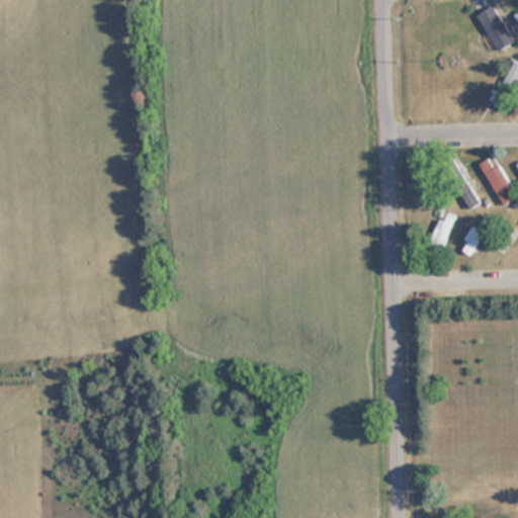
[(517,78),(517,54),(492,105),(502,110),(517,78)]
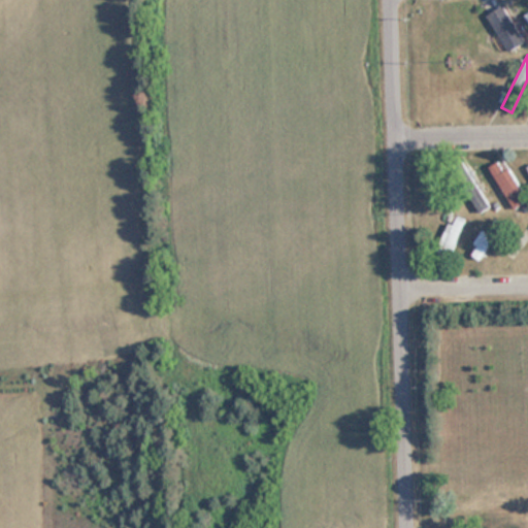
[(527,202),(502,160),(490,167),(515,209),(527,202)]
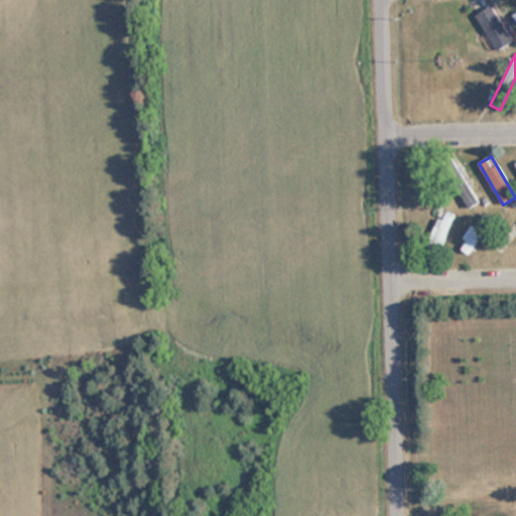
[(461,191),(469,208),(479,203),(470,186),(461,191)]
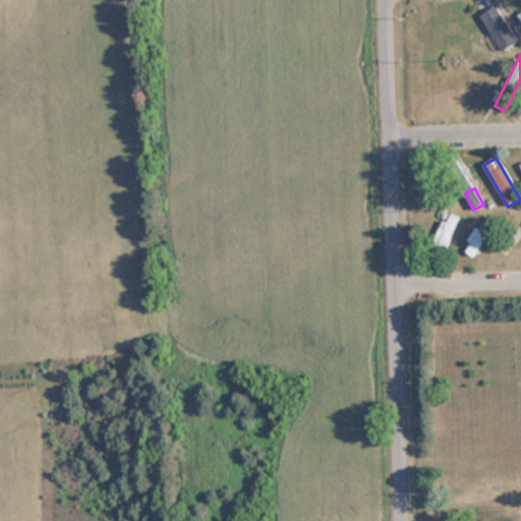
[(460,218),(449,213),(432,245),(444,250),(460,218)]
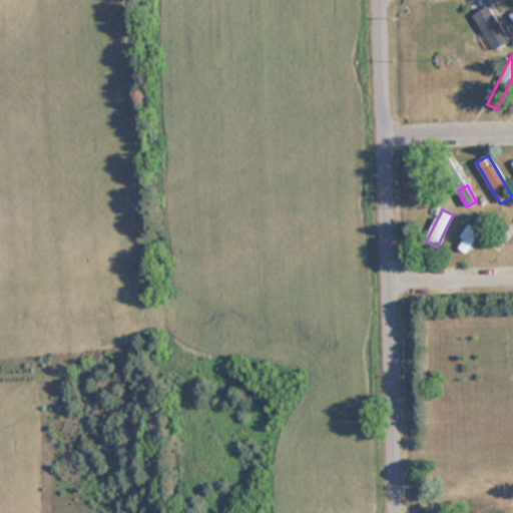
[(473,226),(467,223),(456,247),(469,254),(487,217),(480,213),(473,226)]
